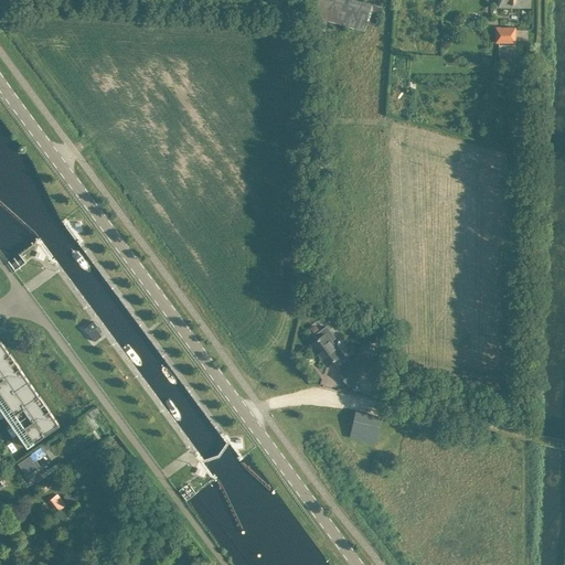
[(317,4),(313,18),(363,31),(365,24),(375,28),(381,7),(371,4),(354,0),(316,0),(318,0),(317,4)]
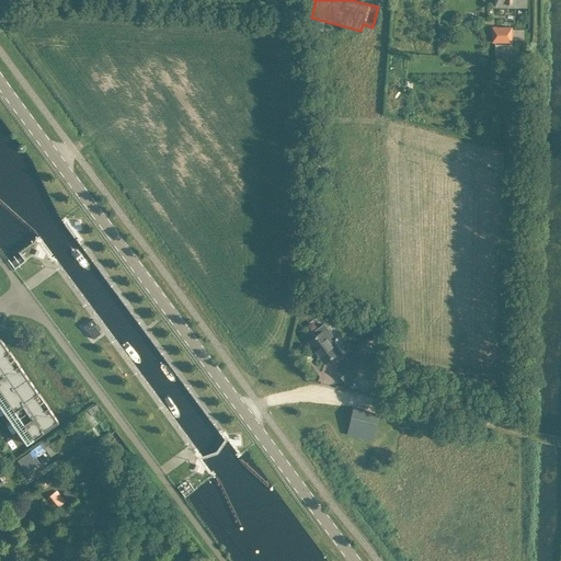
[(308,2),(305,15),(311,18),(315,4),(308,2)]
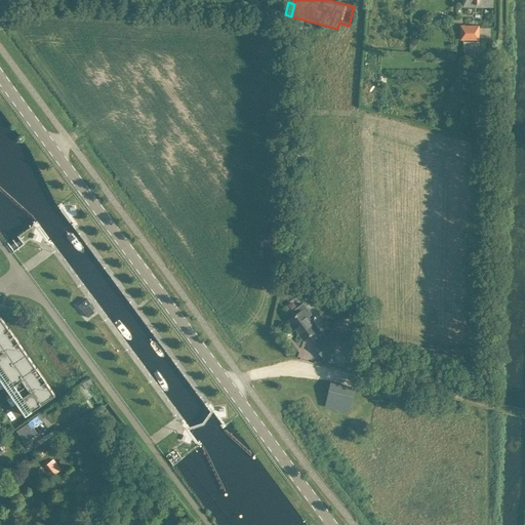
[(463,26),(463,39),(465,39),(465,61),(479,61),(480,40),(481,40),(481,27),(463,26)]
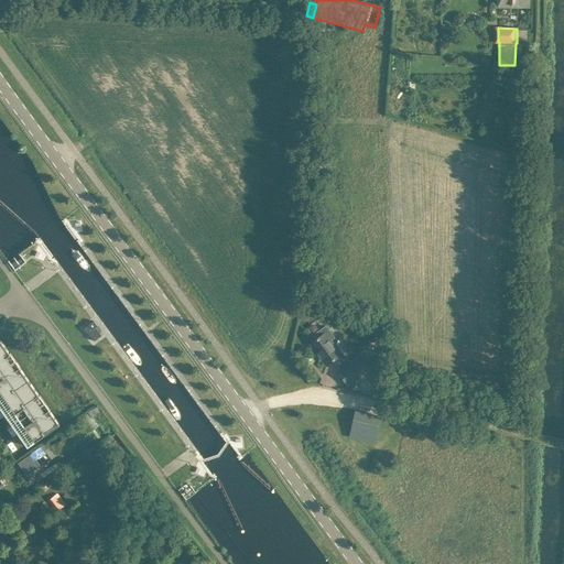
[(94,321),(84,328),(87,333),(88,333),(95,342),(101,335),(100,333),(101,332),(94,321)]
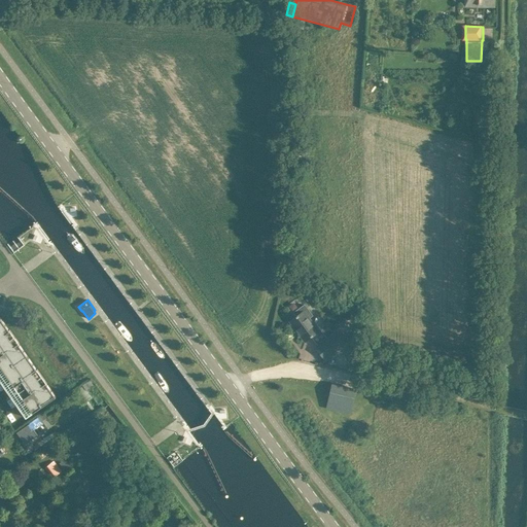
[(290,320),(306,341),(318,331),(309,318),(312,316),(304,306),(292,313),(295,317),(290,320)]
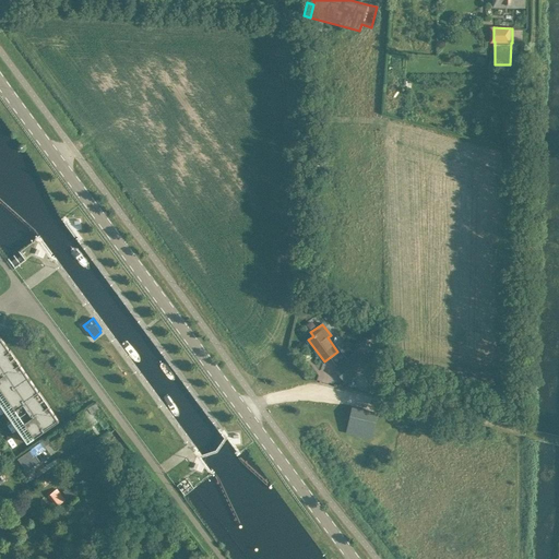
[(0,402),(19,429),(22,433),(23,436),(27,442),(31,441),(42,433),(59,420),(49,407),(50,406),(39,391),(38,391),(21,365),(10,349),(0,335),(0,402)]
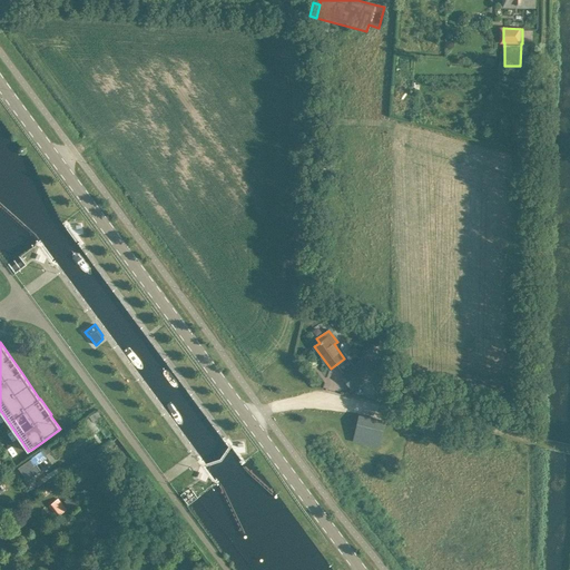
[(364,359),(342,375),(352,390),(374,373),(364,359)]
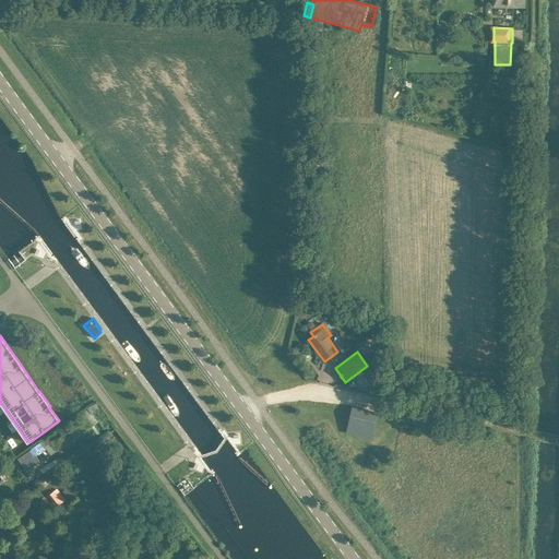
[(378,413),(353,407),(346,433),(371,439),(378,413)]
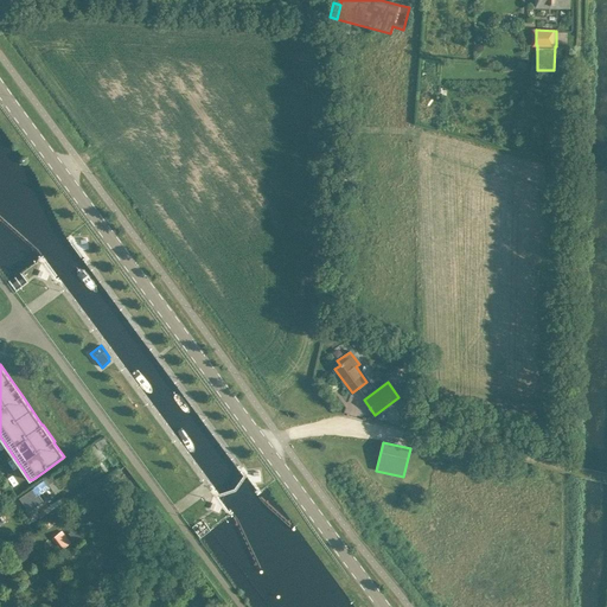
[(46,478),(18,498),(27,511),(34,506),(34,508),(59,491),(52,481),(50,484),(46,478)]
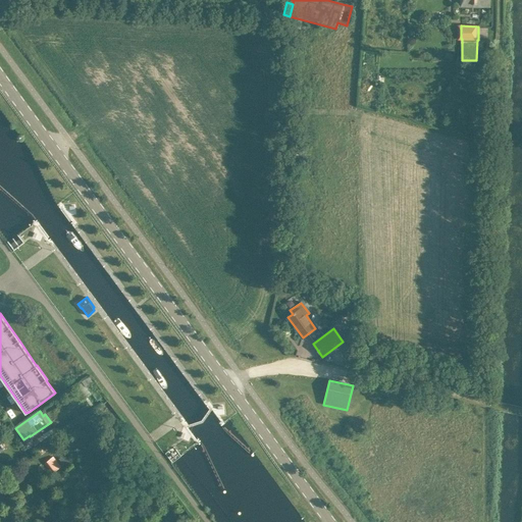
[(65,454),(59,458),(63,464),(64,464),(66,466),(75,459),(72,454),(67,457),(65,454)]
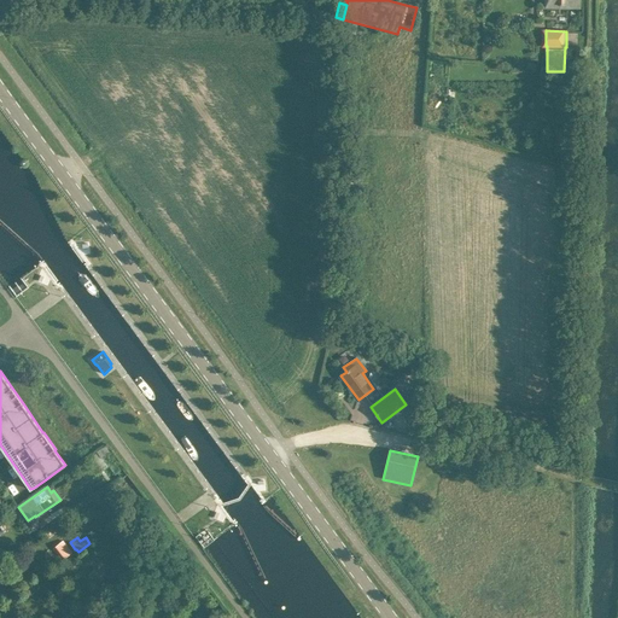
[(62,560),(73,553),(63,541),(53,548),(62,560)]
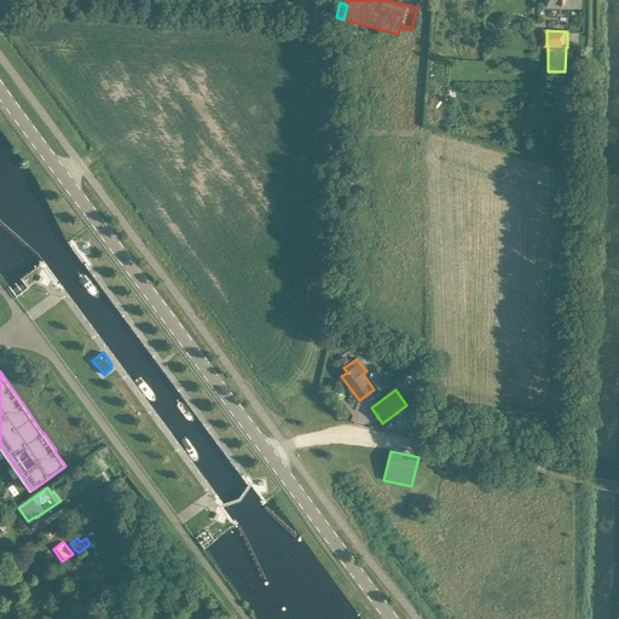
[(103,590),(91,599),(96,606),(98,609),(110,601),(103,590)]
